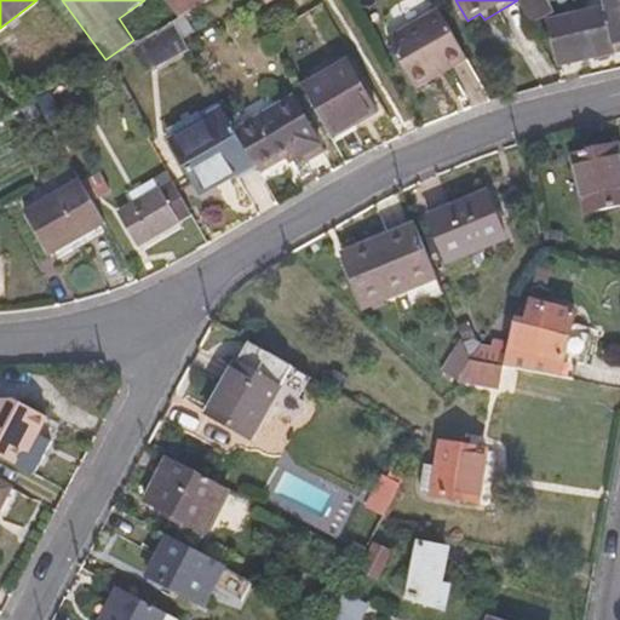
[(522,0),(518,3),(532,27),(534,30),(555,19),(543,0),(522,0)]
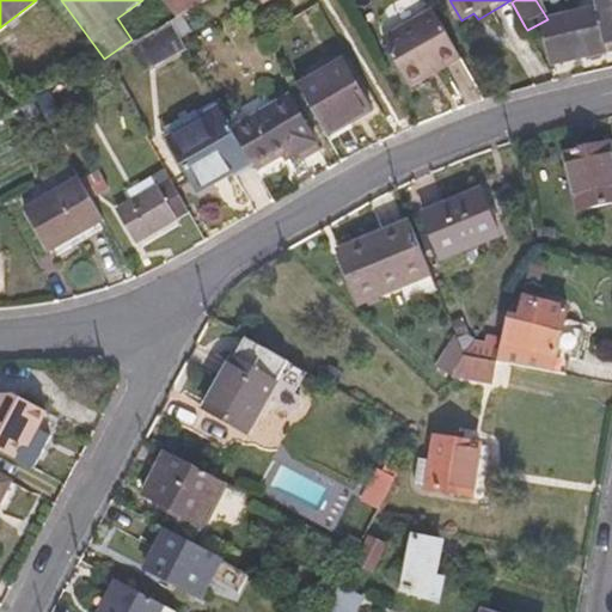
[(611,0),(599,0),(603,16),(545,30),(550,53),(564,51),(567,61),(604,56),(604,53),(611,50),(610,41),(611,40),(611,0)]
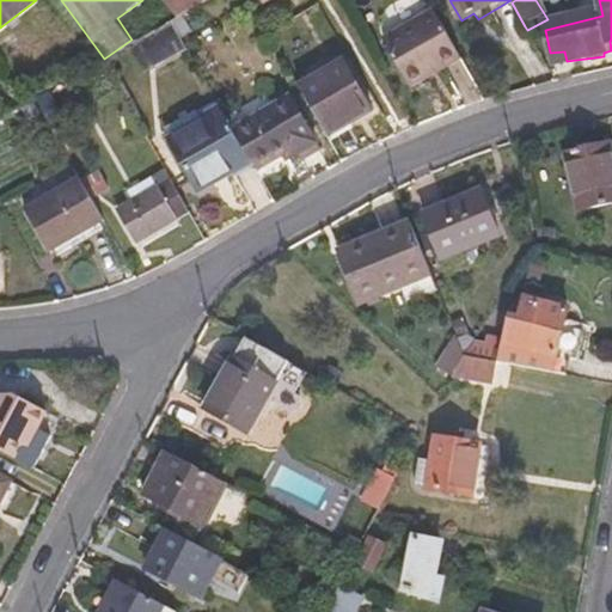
[(434,8),(383,37),(405,79),(409,85),(460,56),(434,8)]
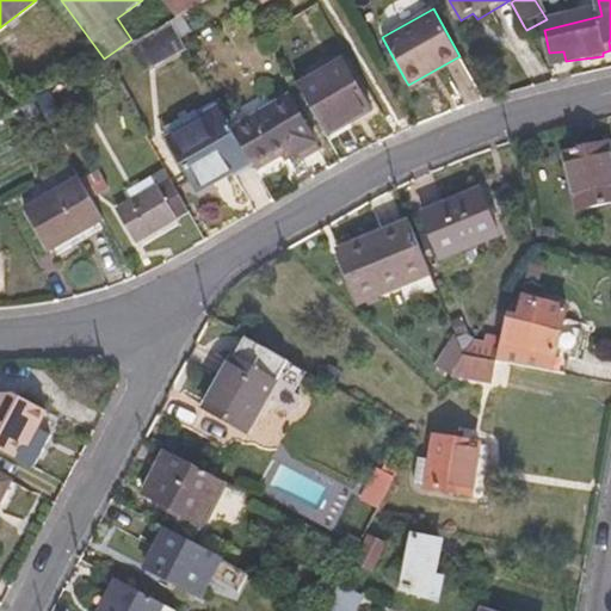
[(461,20),(464,26),(477,19),(473,13),(461,20)]
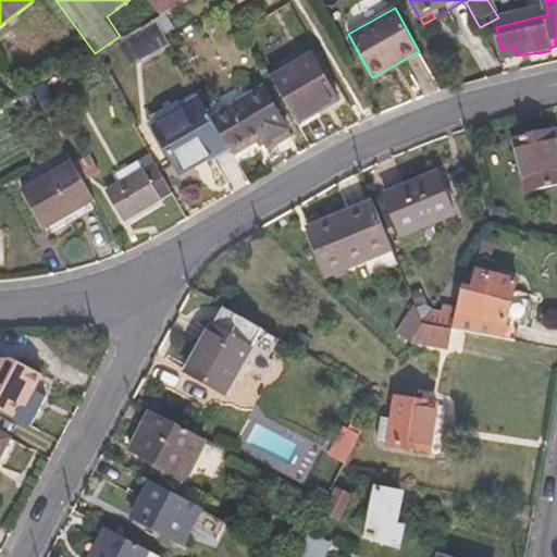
[(134,33),(148,58),(175,42),(160,17),(134,33)]
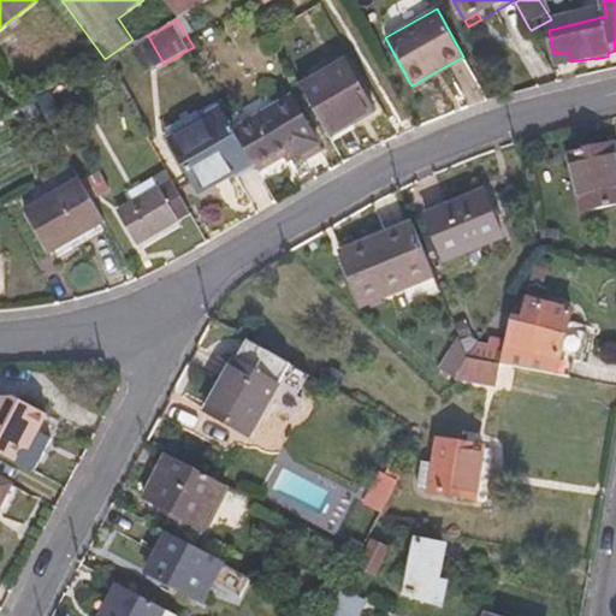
[(148,36),(137,43),(141,51),(153,43),(148,36)]
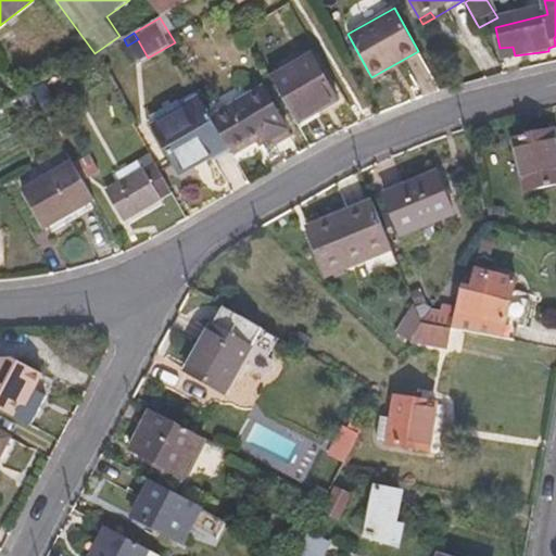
[(138,39),(127,46),(137,64),(148,58),(138,39)]
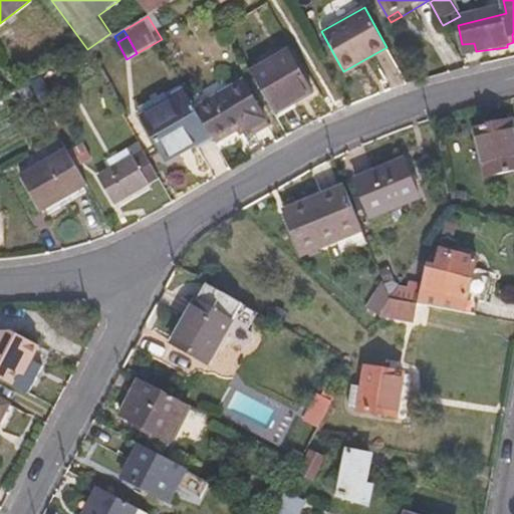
[(255,71),(277,113),(315,91),(292,50),(255,71)]
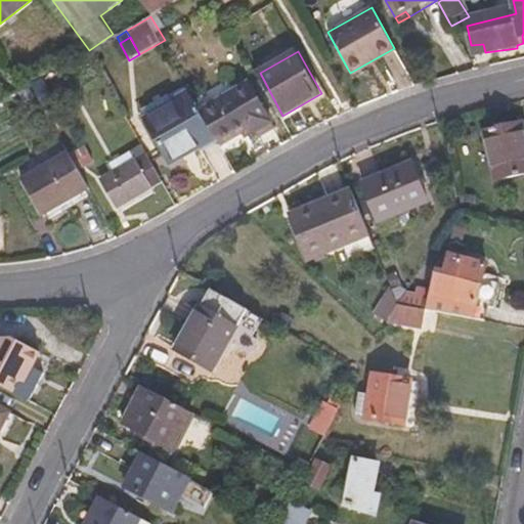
[(205,113),(219,140),(223,145),(246,133),(250,138),(272,125),(251,86),(205,113)]
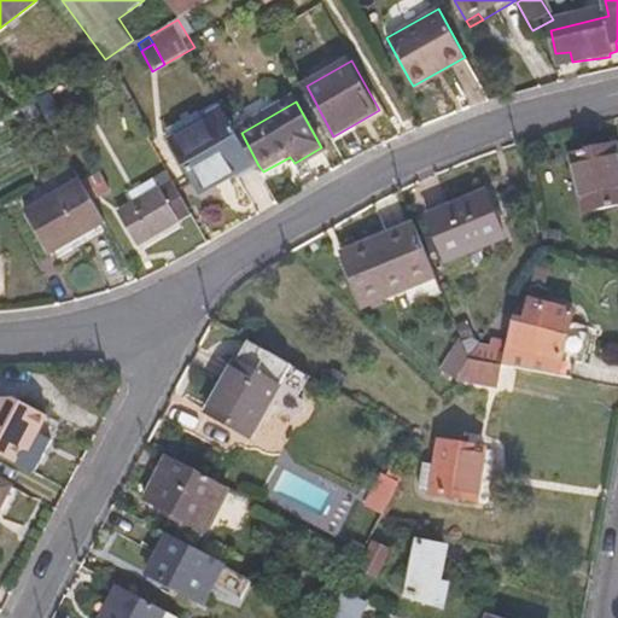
[(207,112),(179,127),(175,134),(205,187),(238,170),(242,174),(258,165),(242,133),(227,109),(210,117),(207,112)]
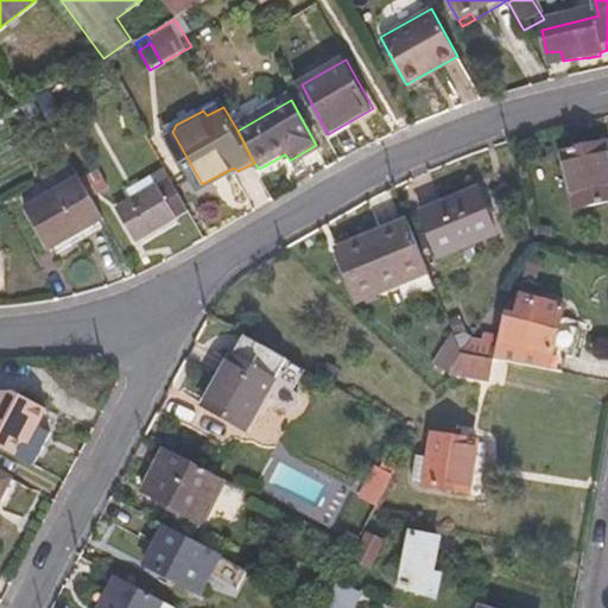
[(567,153),(576,210),(607,206),(607,147),(602,149),(600,140),(582,143),(582,151),(567,153)]
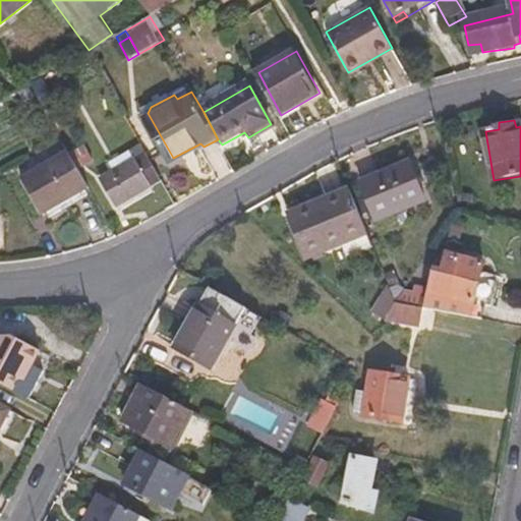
[(78,154),(85,167),(96,161),(89,147),(78,154)]
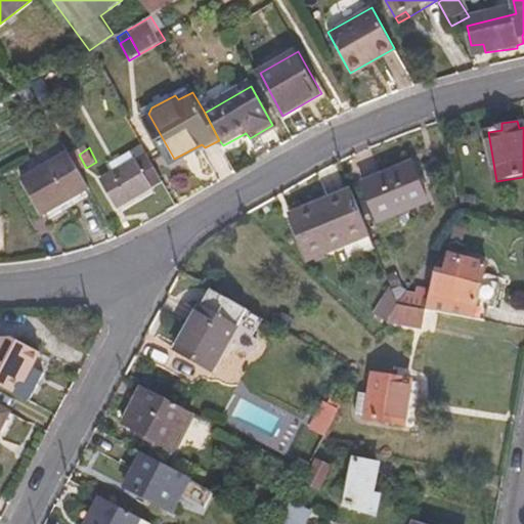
[(26,180),(45,213),(92,188),(74,154),(26,180)]
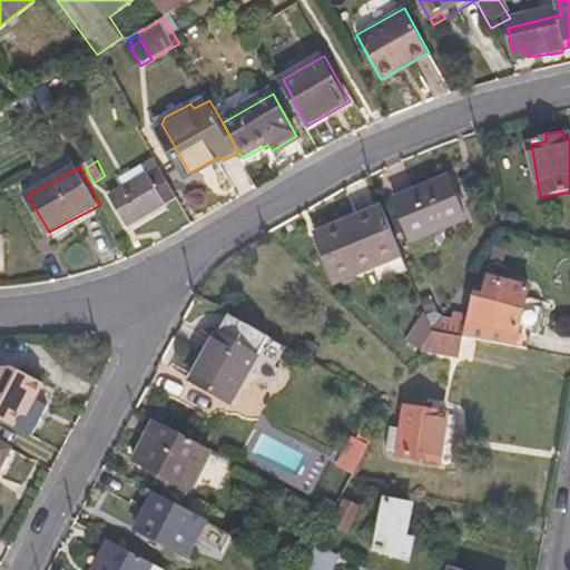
[(165,170),(112,198),(129,227),(183,202),(173,184),(165,170)]
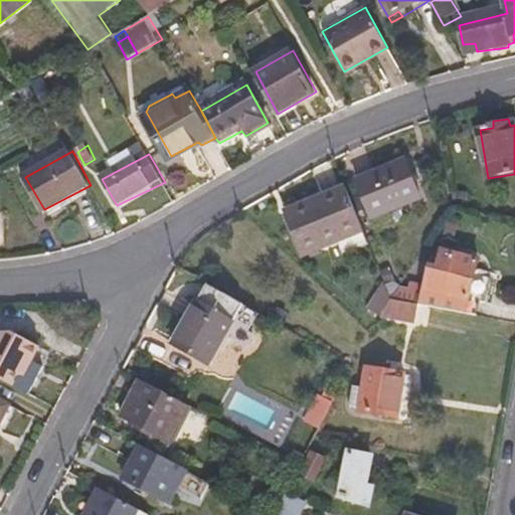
[(356,185),(374,229),(394,222),(395,219),(392,212),(398,209),(419,200),(404,164),(356,185)]
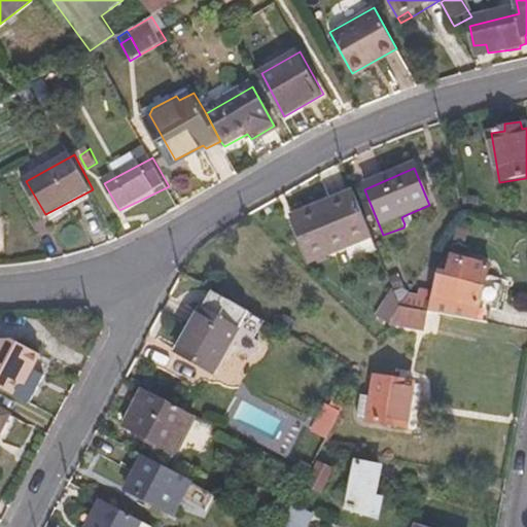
[(351,191),(317,207),(319,213),(320,216),(355,201),(351,191)]
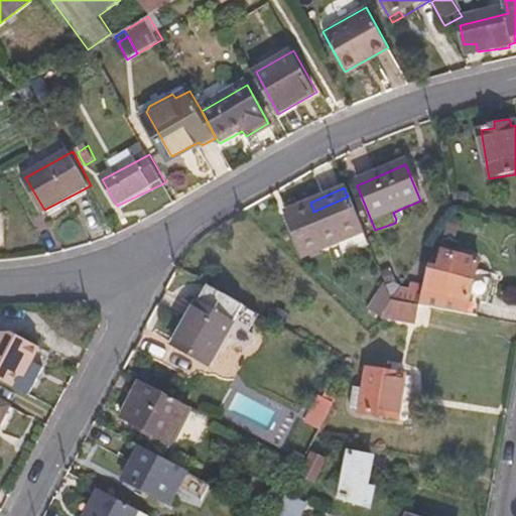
[(292,222),(326,252),(334,249),(364,235),(348,197),(313,212),(312,209),(284,221),(287,228),(292,222)]
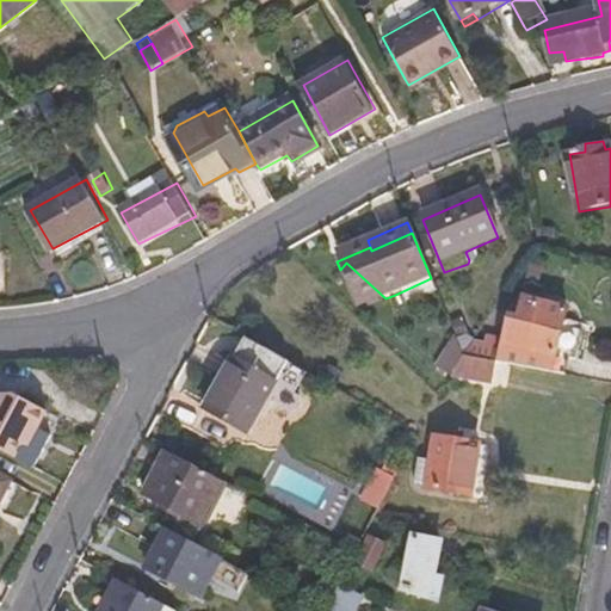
[(469,260),(471,270),(479,267),(473,248),(466,252),(469,260)]
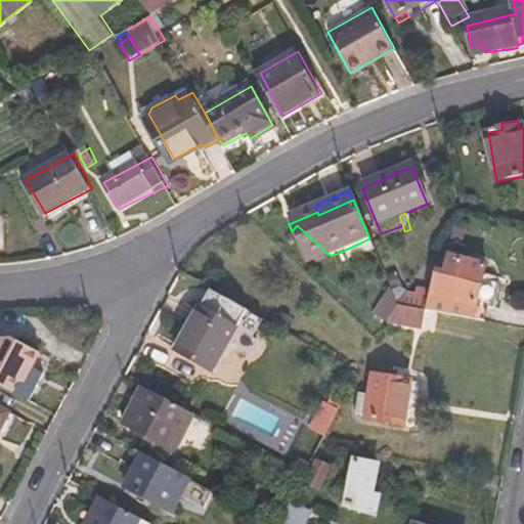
[(381,233),(384,241),(404,231),(402,223),(401,226),(381,233)]
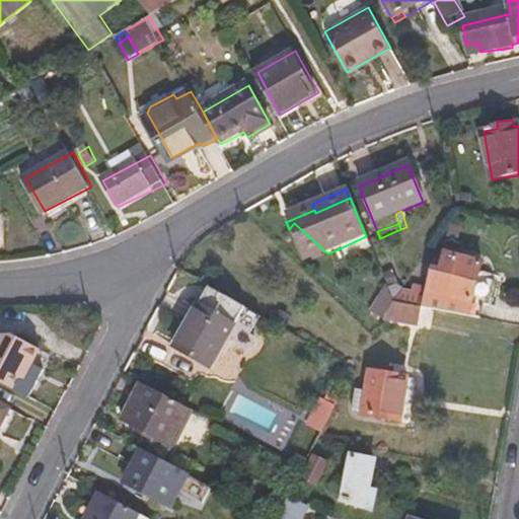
[(289,229),(304,263),(327,253),(294,223),(289,229)]
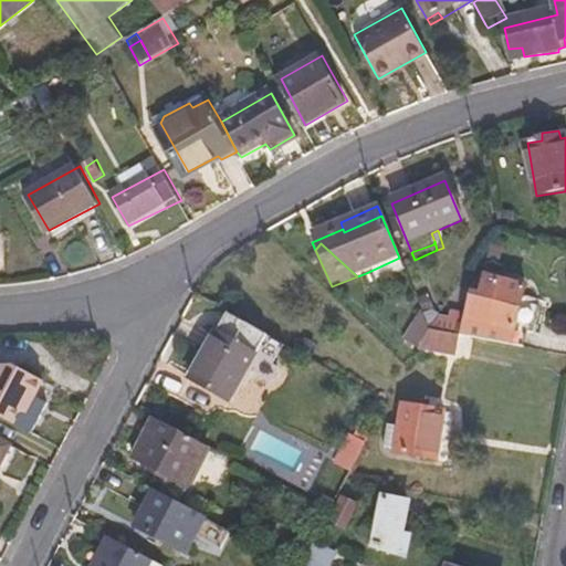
[(399,258),(366,273),(373,286),(407,273),(399,258)]
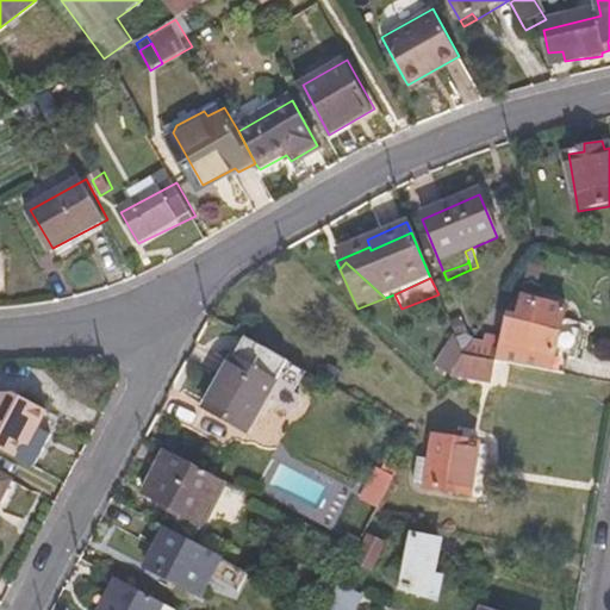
[(498,336),(496,347),(473,343),(466,354),(465,356),(466,358),(496,362),(548,373),(552,355),(561,356),(567,323),(559,322),(561,309),(515,299),(510,318),(502,317),(498,336)]
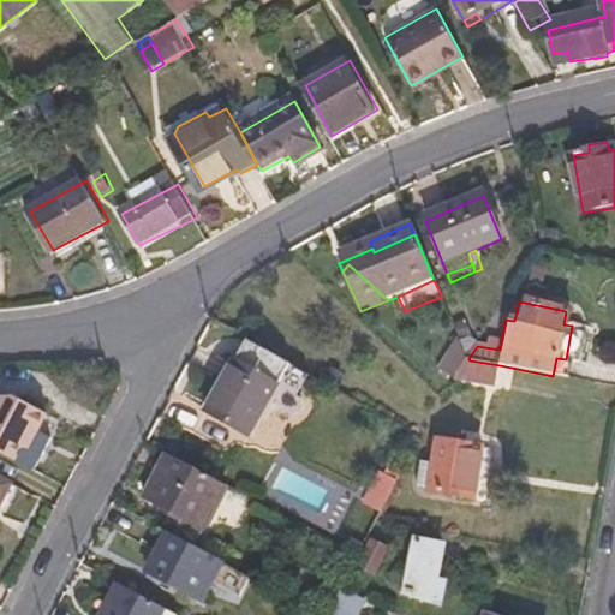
[(483,334),(477,346),(500,350),(502,339),(483,334)]
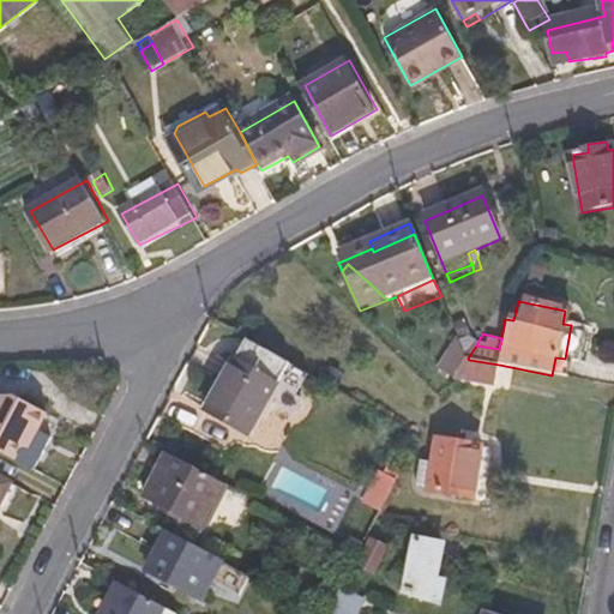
[(459,338),(440,371),(456,379),(468,359),(469,356),(459,338)]
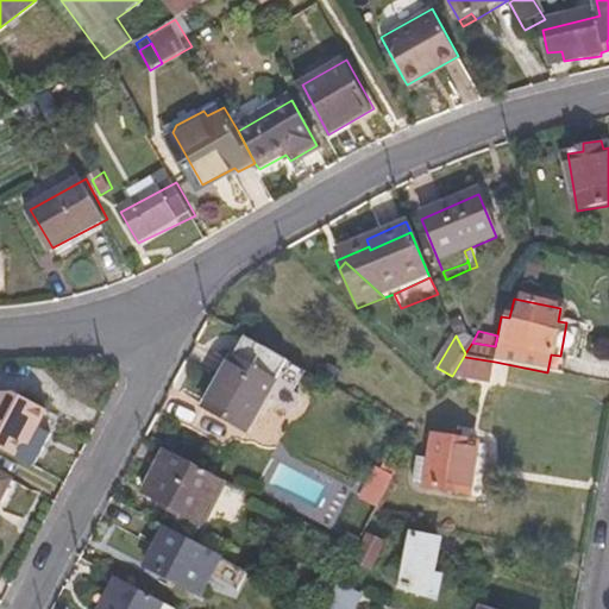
[(228,355),(200,405),(246,431),(274,378),(228,355)]
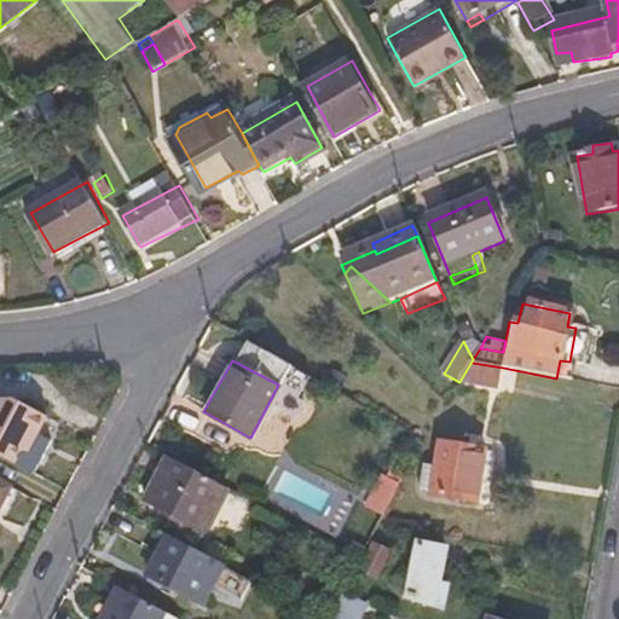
[(560,360),(556,379),(566,380),(570,362),(560,360)]
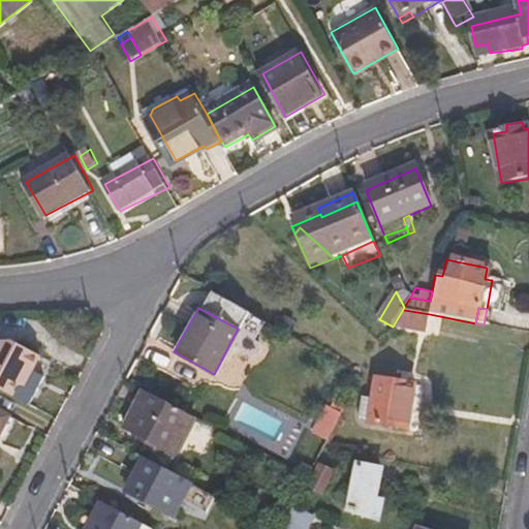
[(404,310),(395,328),(398,330),(426,335),(430,314),(404,310)]
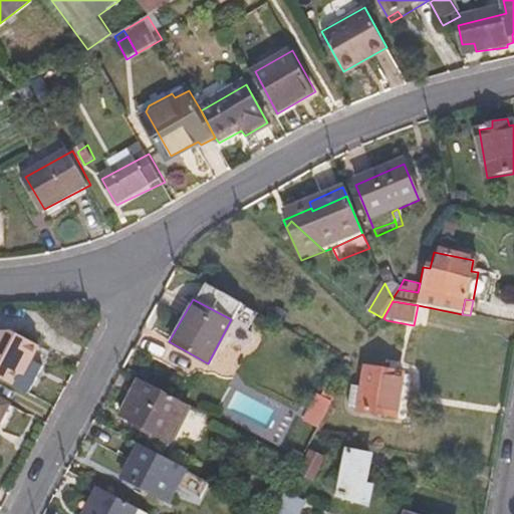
[(0,331),(0,377),(11,383),(27,355),(31,357),(38,341),(13,329),(0,331)]
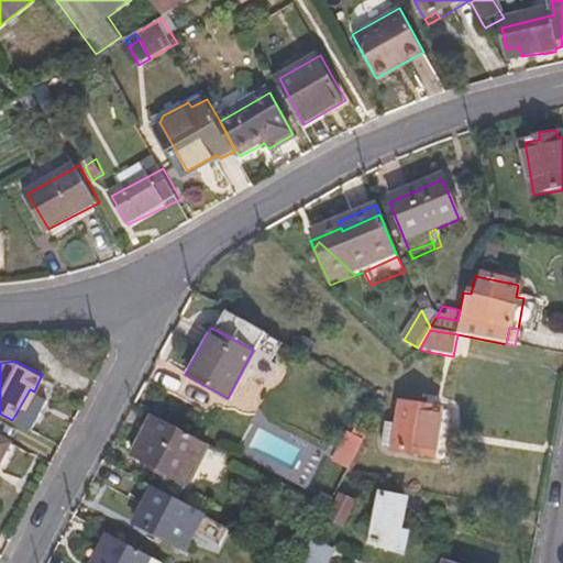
[(30,389),(12,420),(34,431),(51,400),(34,392),(30,389)]
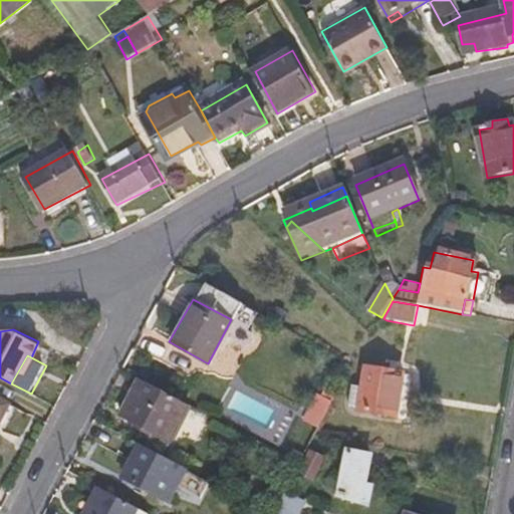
[(365,370),(360,397),(355,396),(353,408),(359,409),(359,412),(396,417),(402,376),(365,370)]
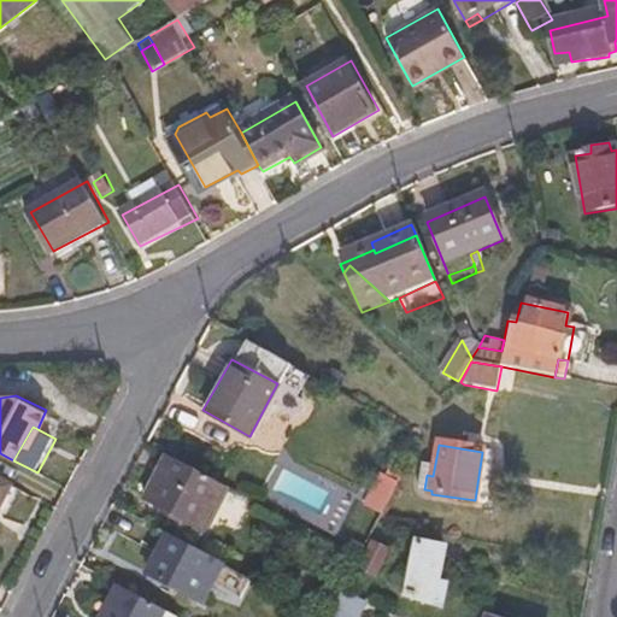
[(168,456),(145,498),(158,505),(154,511),(176,523),(180,516),(203,529),(225,487),(168,456)]
